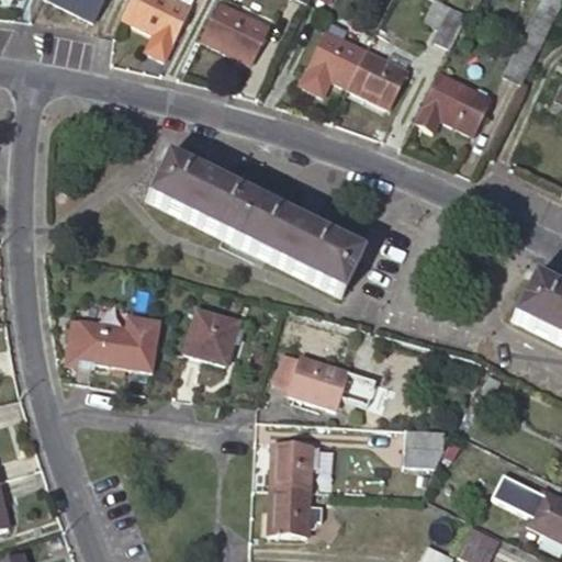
[(42,0),(43,0),(92,25),(103,0),(42,0)]
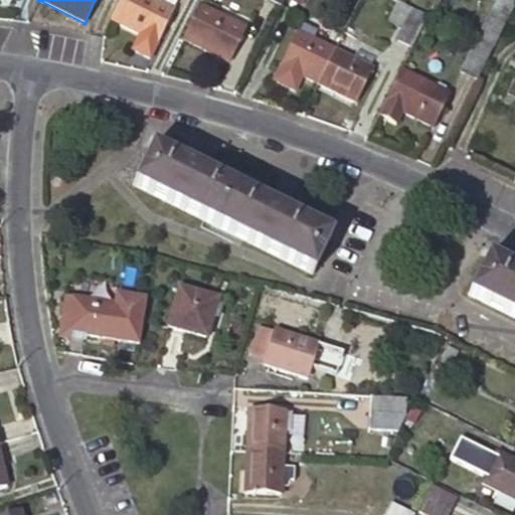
[(150,0),(120,0),(110,21),(139,35),(132,50),(149,59),(172,10),(150,0)]
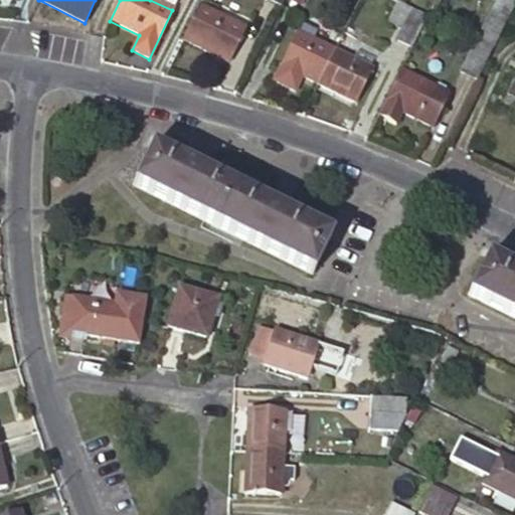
[(150,0),(172,10),(176,0),(150,0)]
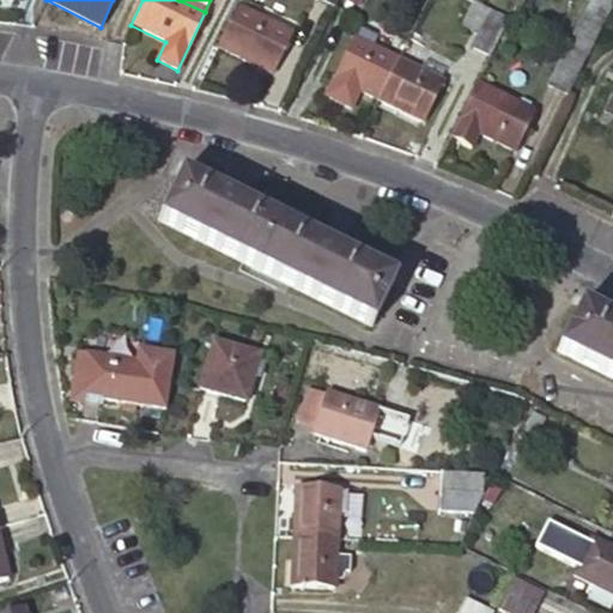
[(587,60),(612,2),(612,0),(592,0),(568,50),(587,60)]
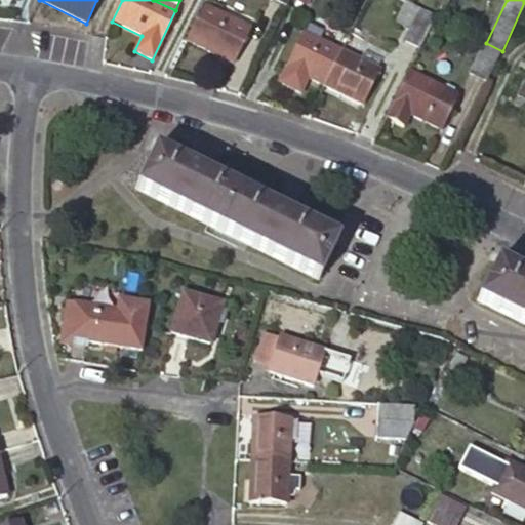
[(419,49),(435,18),(405,4),(396,24),(409,31),(404,42),(419,49)]
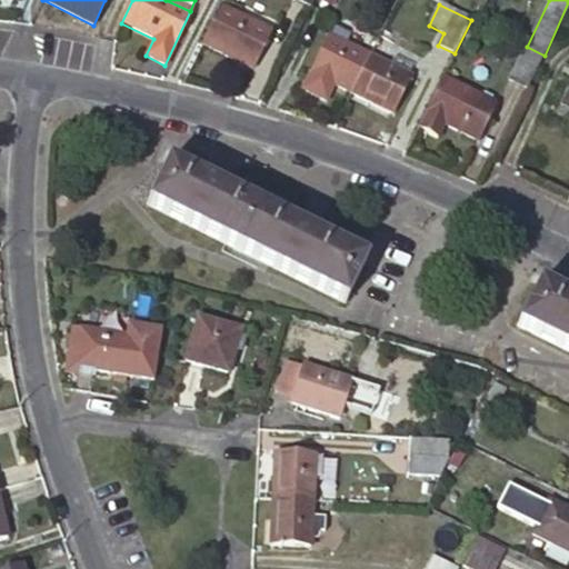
[(219,8),(201,45),(252,70),(270,33),(219,8)]
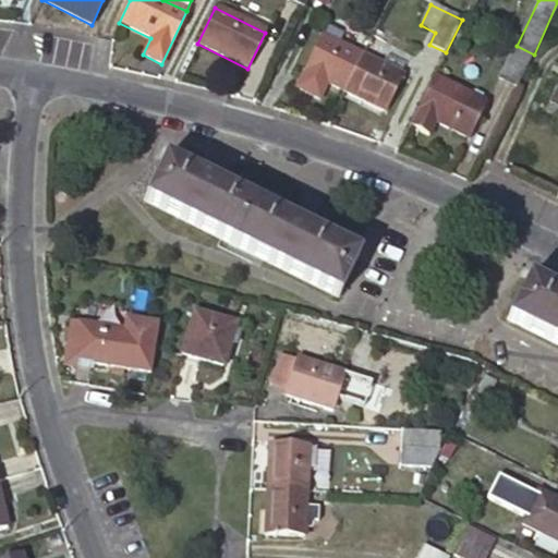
[(327,84),(343,92),(361,57),(338,46),(343,35),(327,27),(296,88),(319,99),(327,84)]
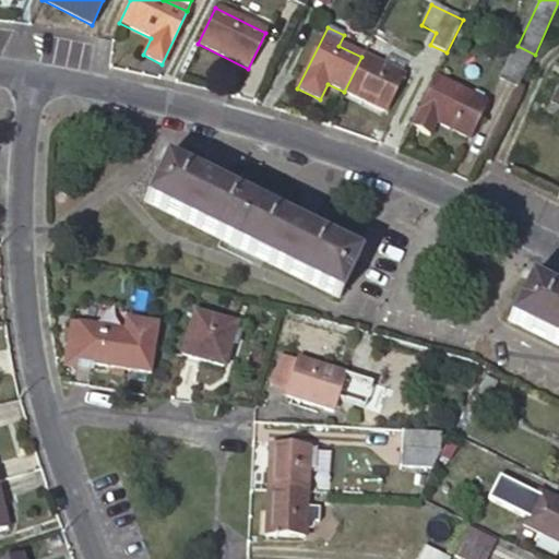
[(519,86),(535,55),(518,46),(502,79),(519,86)]
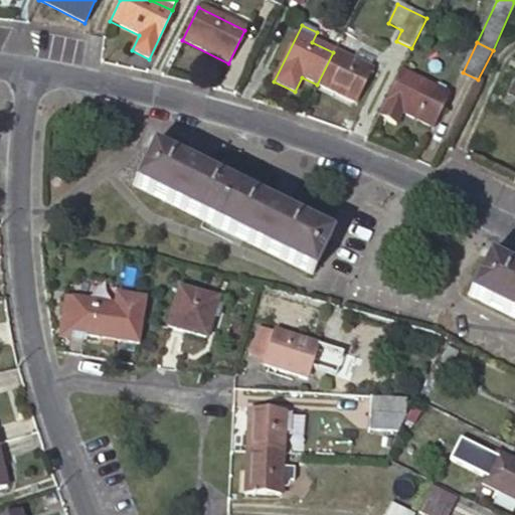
[(333,52),(317,84),(354,104),(370,70),(368,69),(372,61),(356,53),(352,61),(333,52)]
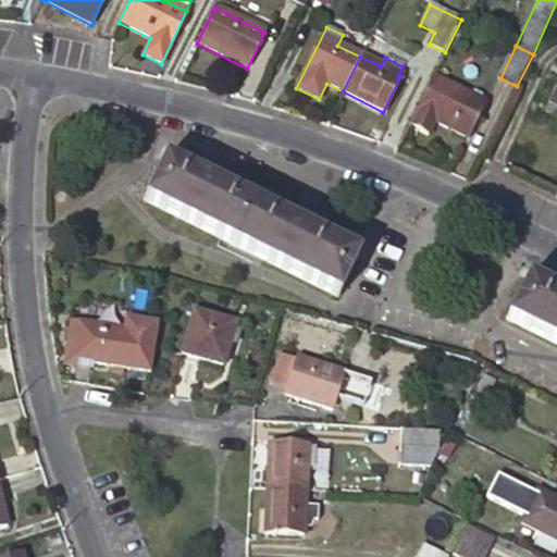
[(416,112),(408,126),(428,135),(434,122),(468,138),(484,104),(433,78),(416,112)]
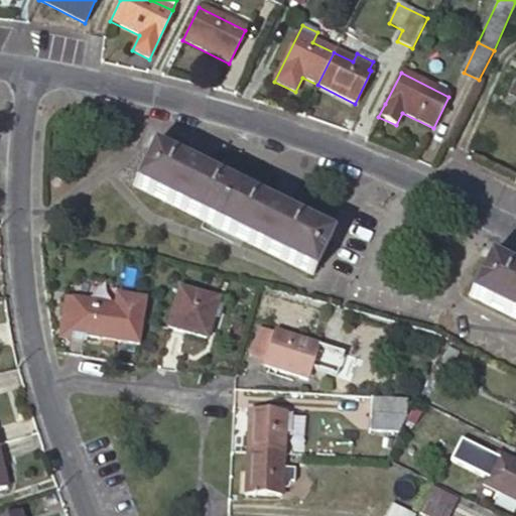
[(311,275),(330,238),(151,149),(134,185),(311,275)]
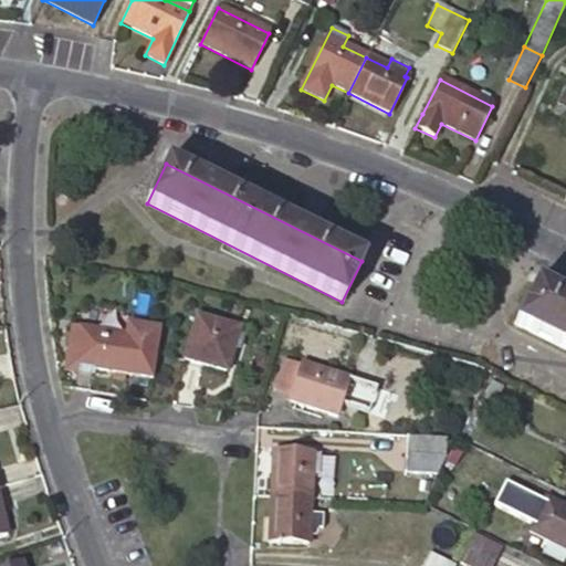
[(565,349),(565,300),(535,284),(515,325),(565,349)]
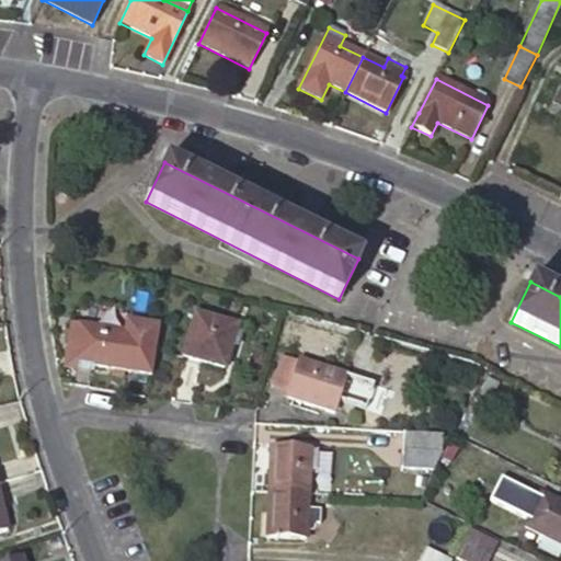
[(225,369),(236,327),(193,315),(182,357),(225,369)]
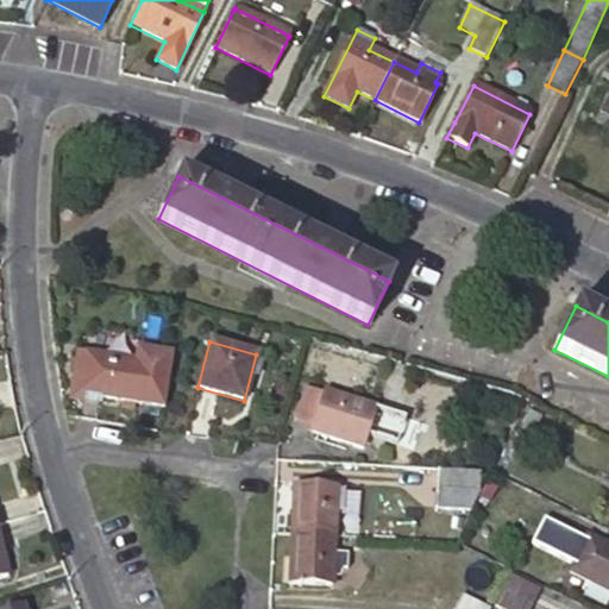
[(76,353),(73,375),(81,376),(77,395),(107,400),(131,403),(137,363),(76,353)]
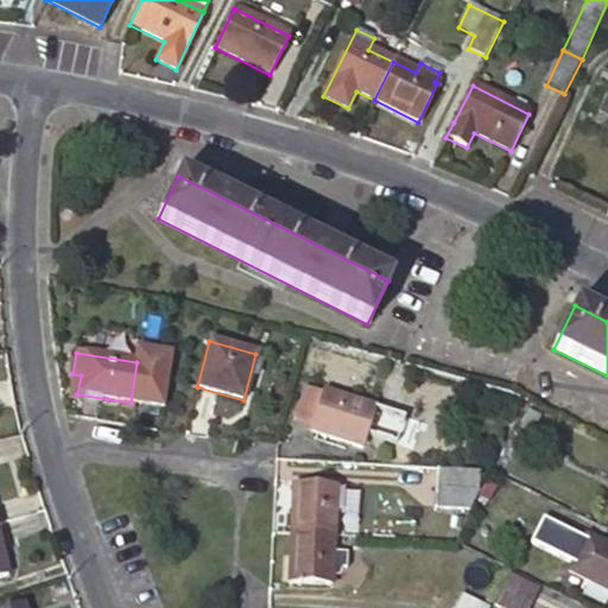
[(81,375),(73,374),(70,399),(106,405),(107,399),(77,394),(81,375)]
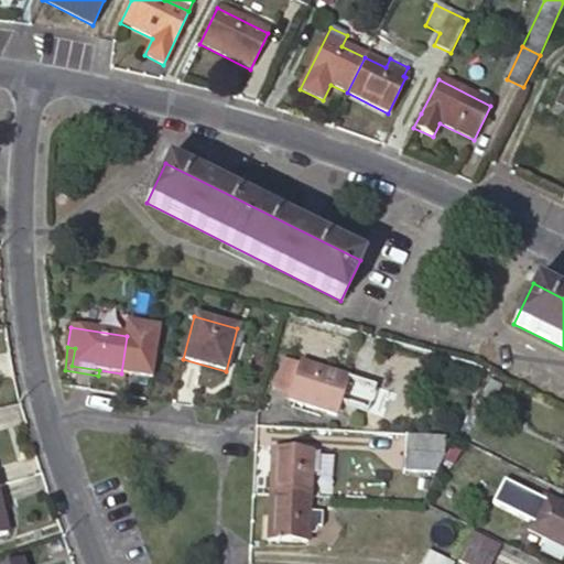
[(335,414),(346,379),(300,364),(299,366),(282,360),(273,389),(289,394),(288,400),(335,414)]
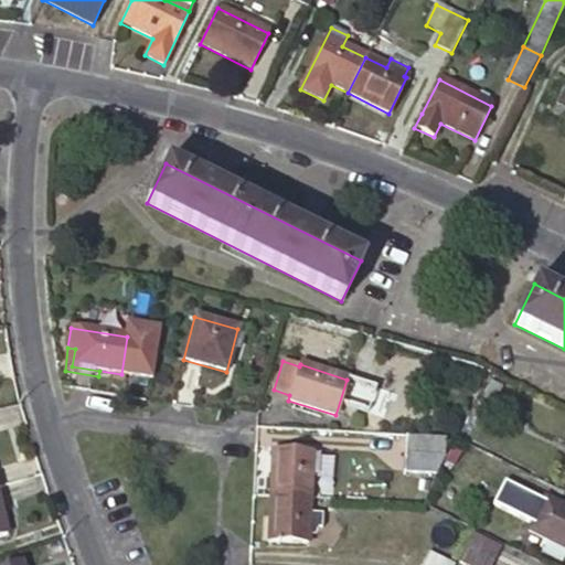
[(444,457),(445,438),(406,436),(404,472),(435,473),(444,457)]
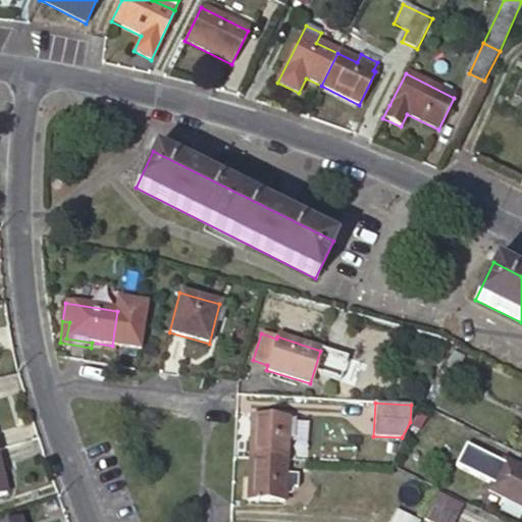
[(251,416),(249,459),(285,461),(286,439),(293,440),(294,422),(288,422),(288,419),(251,416)]
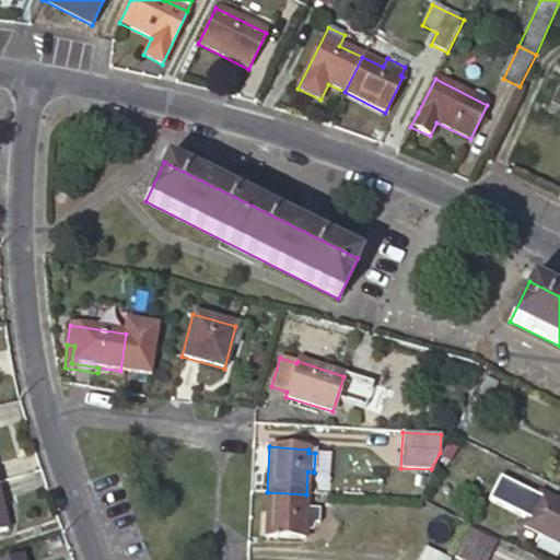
[(306,494),(267,492),(264,537),(304,539),(305,525),(317,525),(319,511),(305,510),(306,494)]
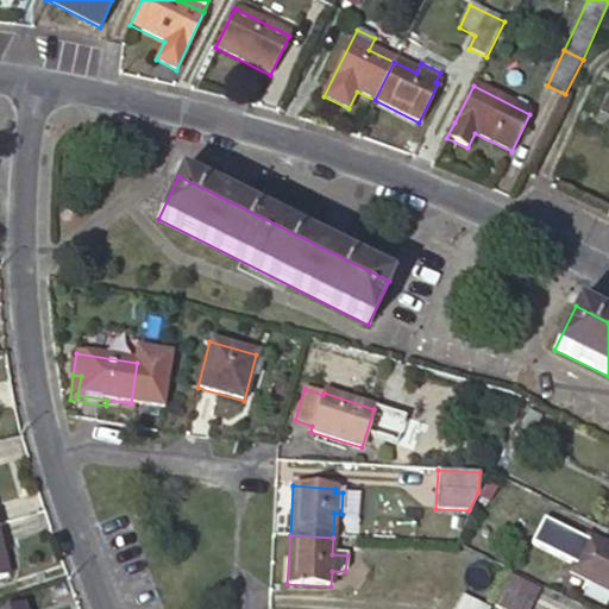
[(590,582),(608,591),(608,548),(586,538),(570,572),(590,582)]
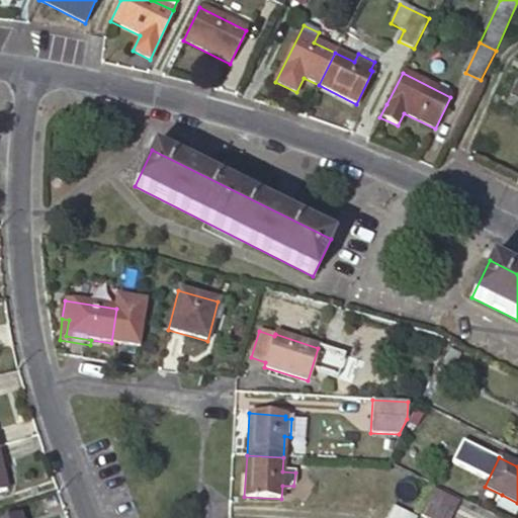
[(427,517),(450,517),(458,502),(433,490),(421,515),(427,517)]
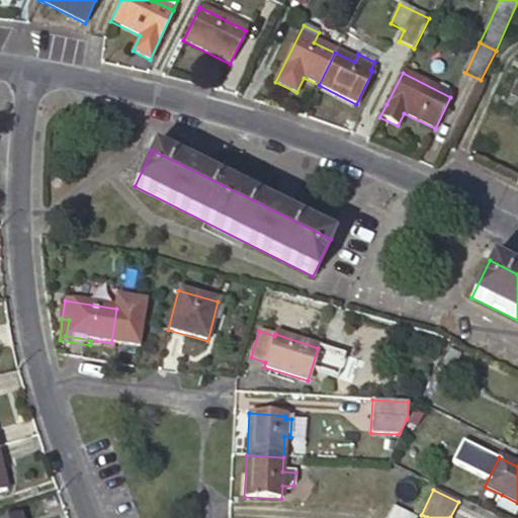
[(515,516),(517,509),(517,503),(502,495),(497,506),(515,516)]
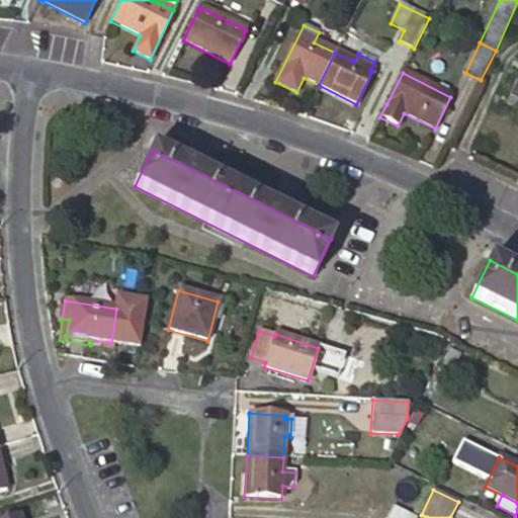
[(414,517),(392,507),(385,517),(414,517)]
